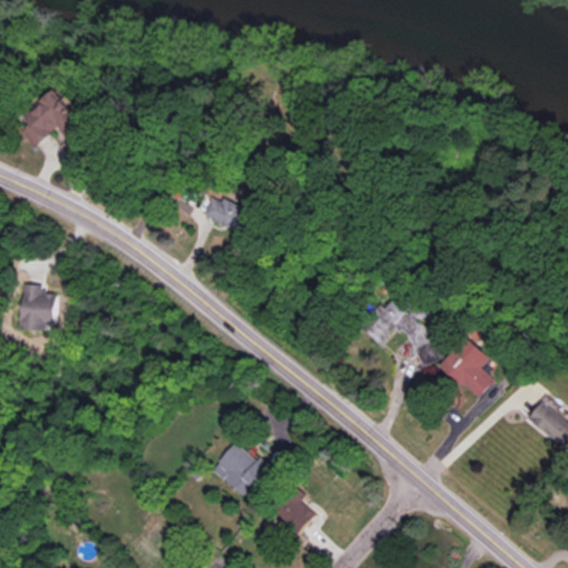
[(56,90),(21,115),(29,127),(22,131),(34,146),(59,128),(61,130),(59,132),(64,140),(83,125),(77,117),(81,114),(67,97),(62,99),(56,90)]
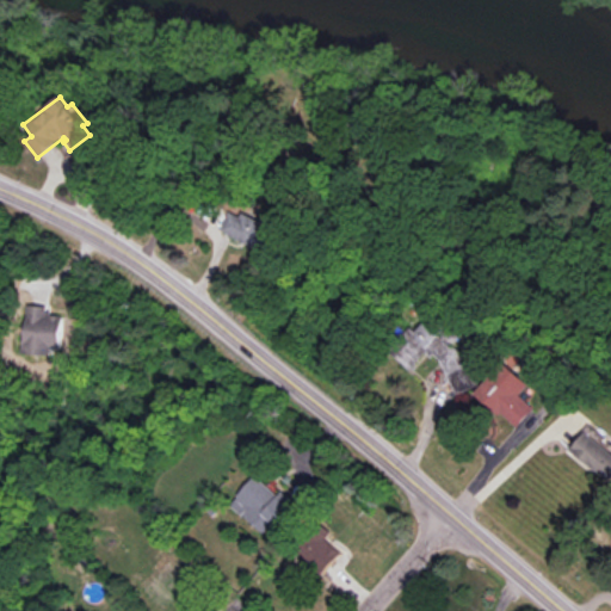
[(233,214),(222,233),(272,260),(285,236),(245,215),(242,220),(233,214)]
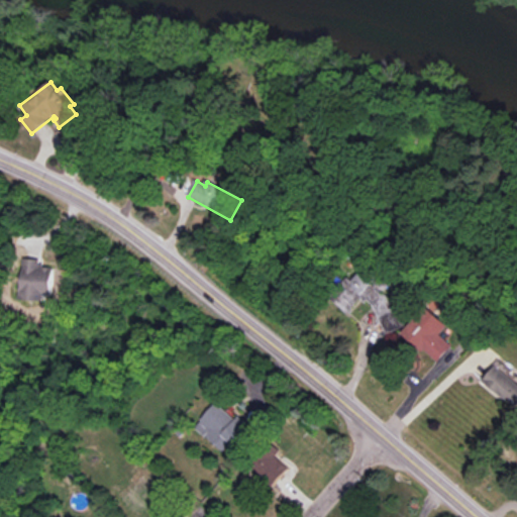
[(22,260),(21,291),(19,291),(18,301),(43,303),(43,297),(53,298),(55,269),(39,268),(40,261),(22,260)]
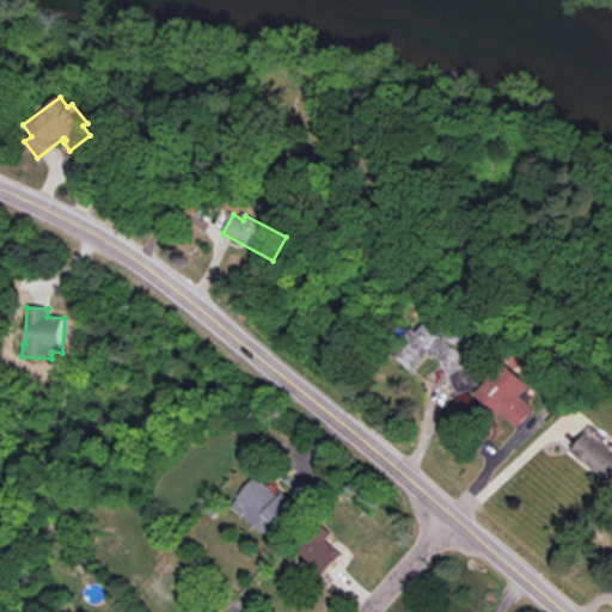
[(424,354),(410,372),(389,353),(411,329),(418,334),(435,314),(463,340),(456,348),(460,353),(458,357),(461,366),(470,363),(481,386),(457,396),(440,361),(435,356),(433,360),(424,354)]
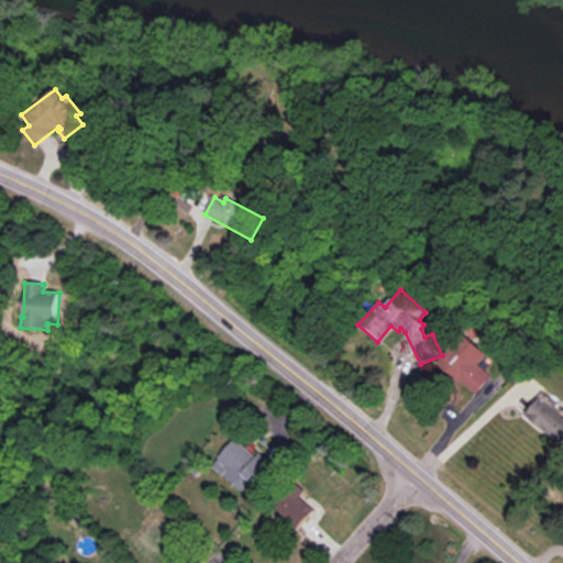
[(465,335),(438,363),(459,384),(461,381),(474,394),(490,377),(477,364),(486,356),(465,335)]
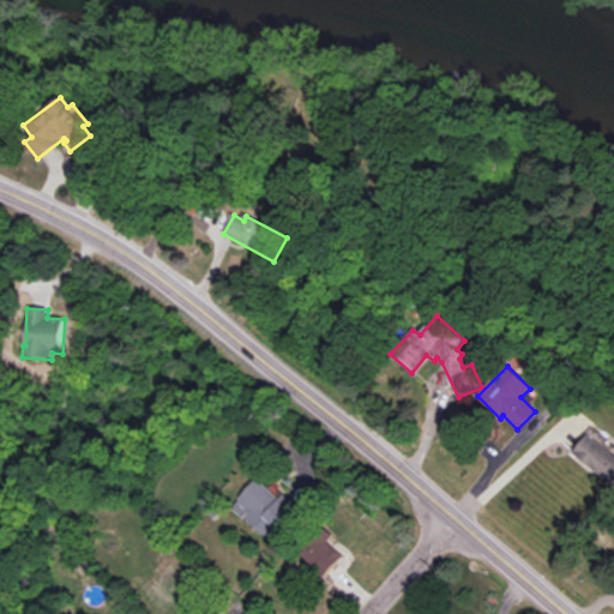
[(590,427),(566,455),(594,479),(597,474),(612,486),(613,482),(613,456),(602,445),(606,441),(590,427)]
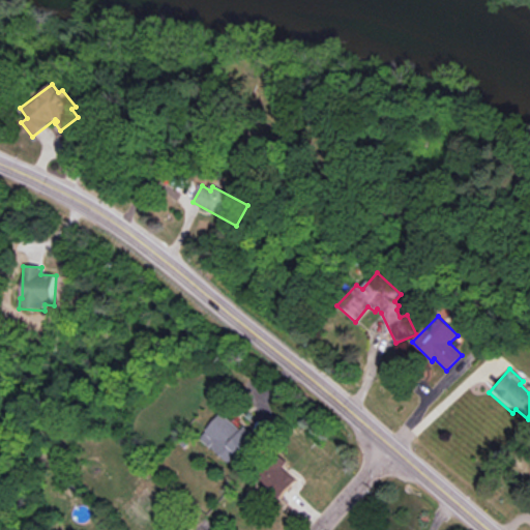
[(222,414),(199,438),(226,464),(234,455),(243,464),(262,445),(242,427),(239,431),(222,414)]
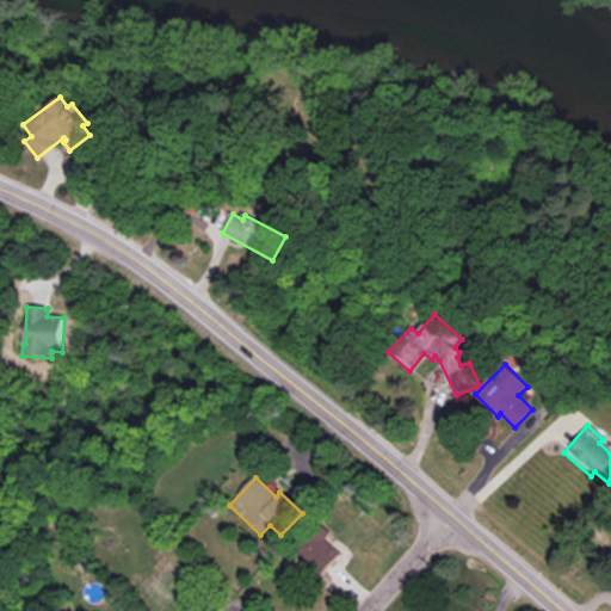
[(328,539),(334,532),(323,522),(296,550),(325,576),(345,555),(328,539)]
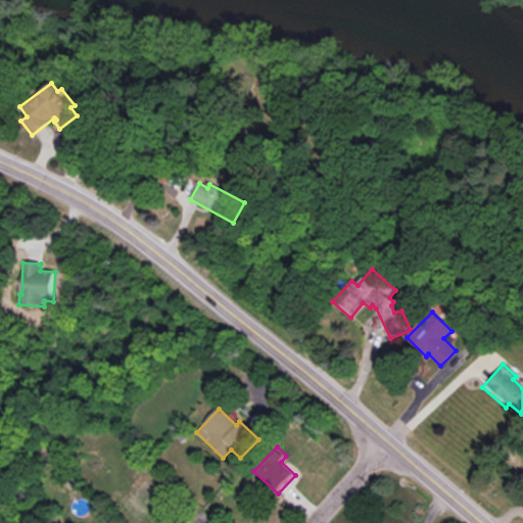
[(194,522),(185,514),(177,522),(194,522)]
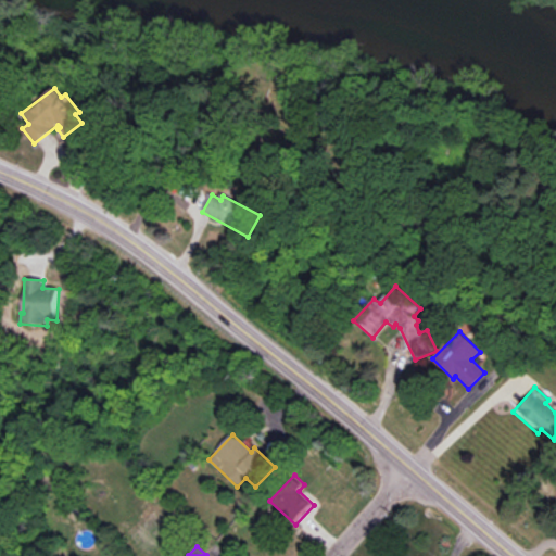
All buildings are outlined.
